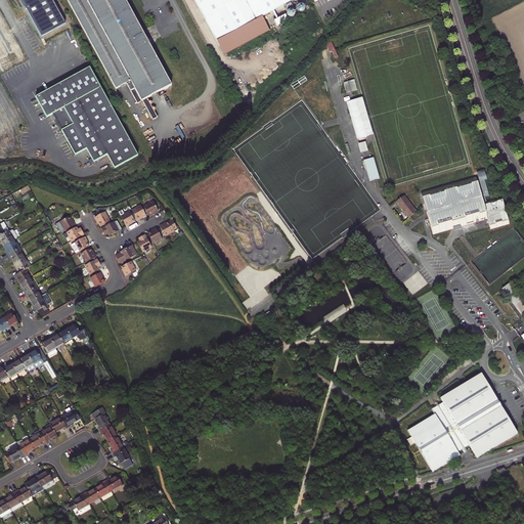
[(67,26),(52,0),(15,0),(20,9),(29,14),(42,40),(67,26)]
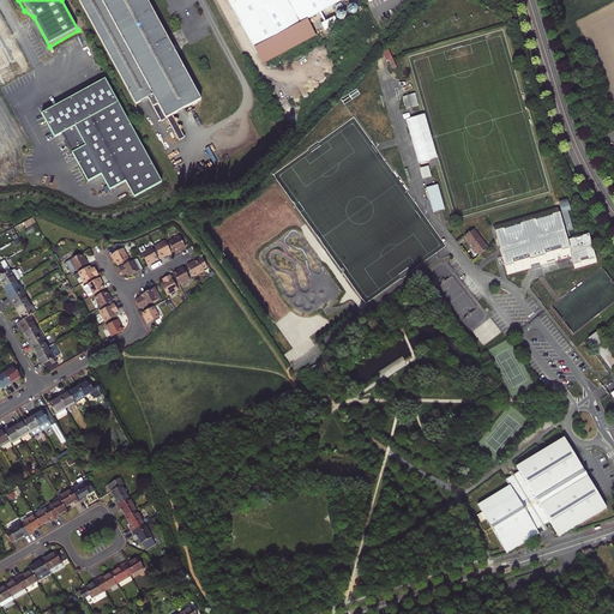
[(78,0),(136,104),(148,97),(161,121),(167,118),(179,140),(184,138),(173,115),(200,100),(146,0),(78,0)]
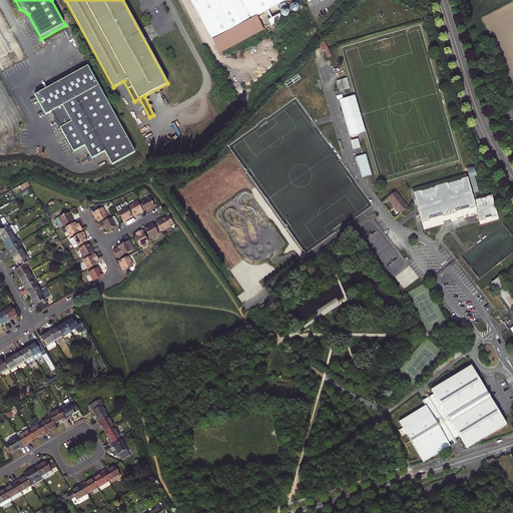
[(238,0),(201,20),(212,40),(286,0),(238,0)]
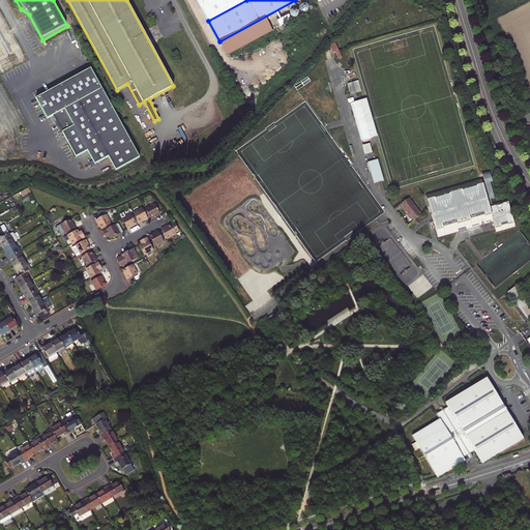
[(91,69),(36,99),(48,119),(53,116),(76,158),(87,152),(94,166),(109,158),(116,172),(140,158),(91,69)]
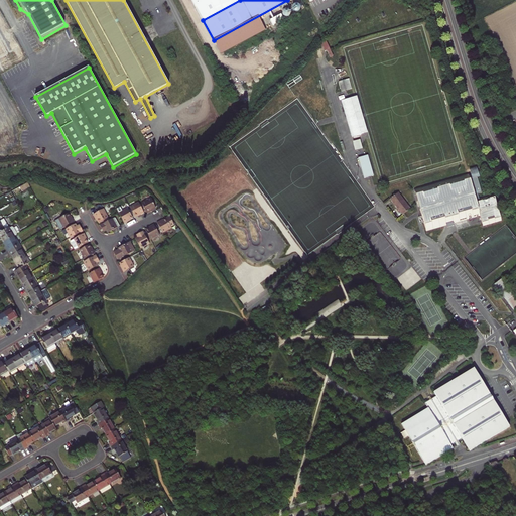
[(344,80),(339,82),(342,92),(347,91),(344,80)]
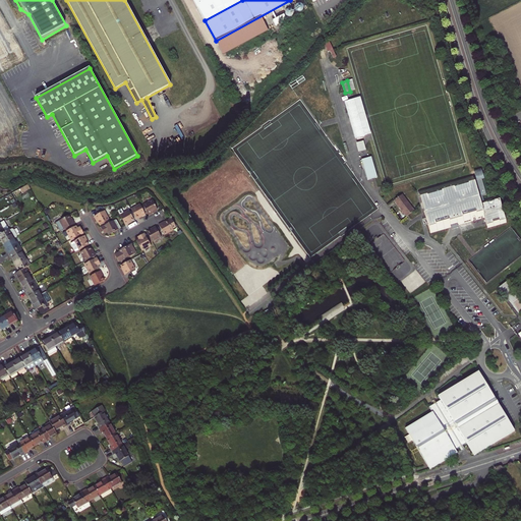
[(360,97),(354,99),(365,136),(371,134),(360,97)]
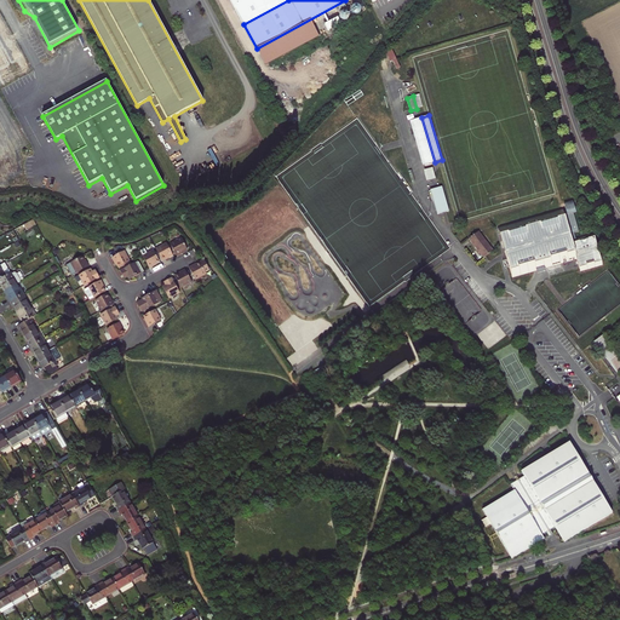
[(435,162),(422,118),(412,120),(425,165),(435,162)]
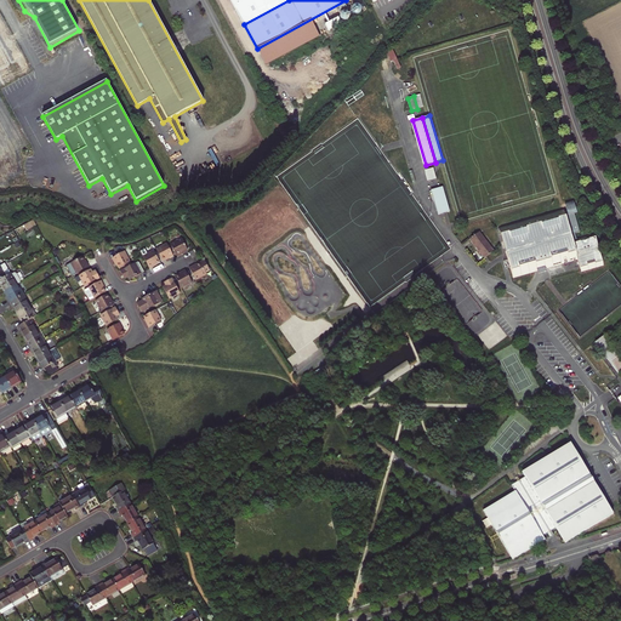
[(426,165),(412,120),(410,121),(423,166),(426,165)]
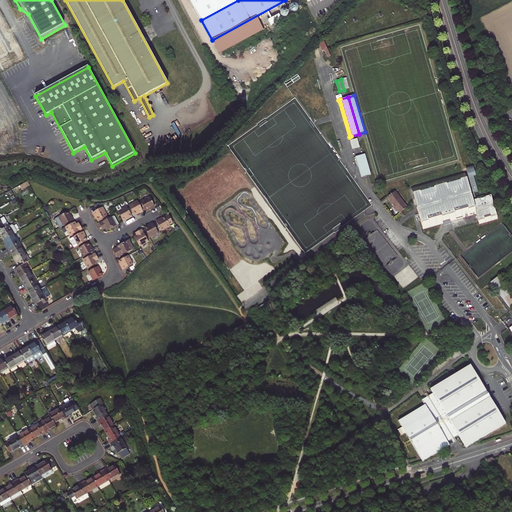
[(355,157),(361,177),(371,174),(365,154),(355,157)]
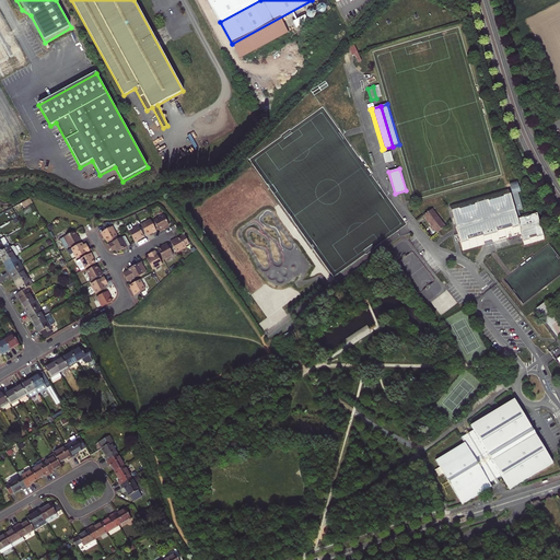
[(509,187),(450,205),(463,251),(485,244),(492,242),(521,233),(525,244),(545,238),(536,209),(520,213),(518,210),(523,209),(518,193),(521,191),(517,182),(510,184),(511,189),(512,190),(510,191),(509,189),(509,187)]
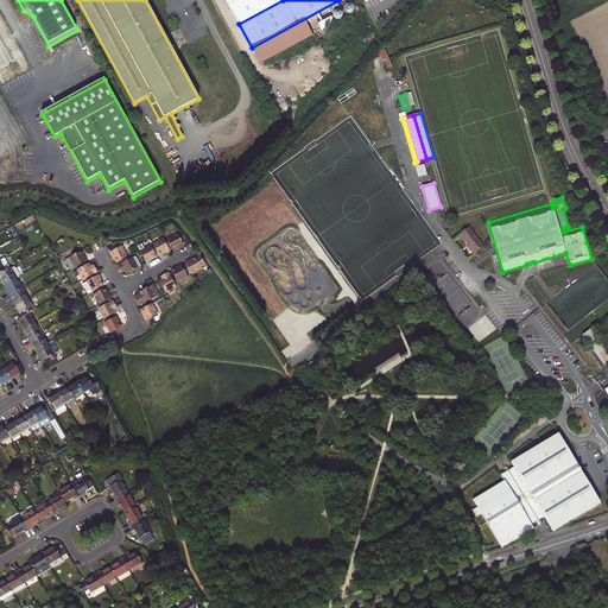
[(460,234),(474,253),(483,246),(469,227),(460,234)]
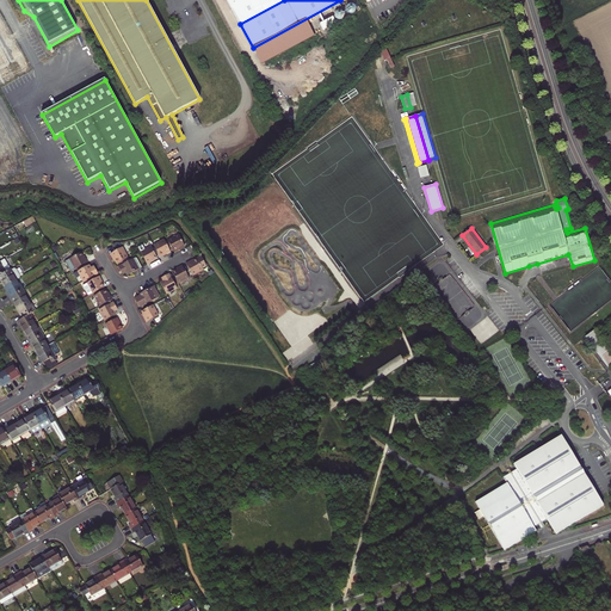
[(178,235),(168,240),(176,252),(185,247),(178,235)]
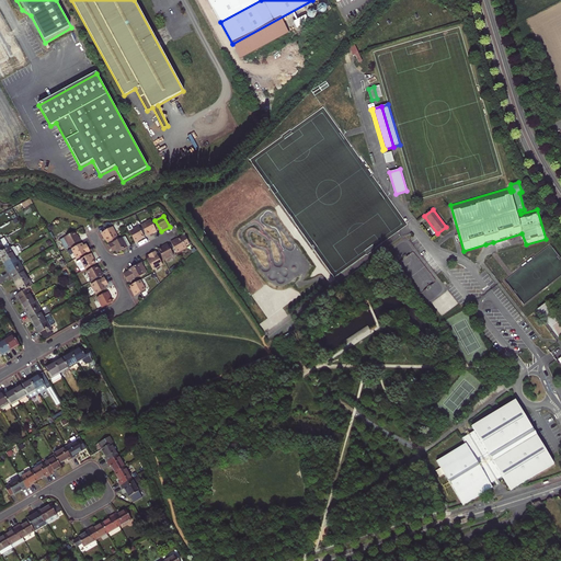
[(150,220),(141,225),(147,236),(157,231),(150,220)]
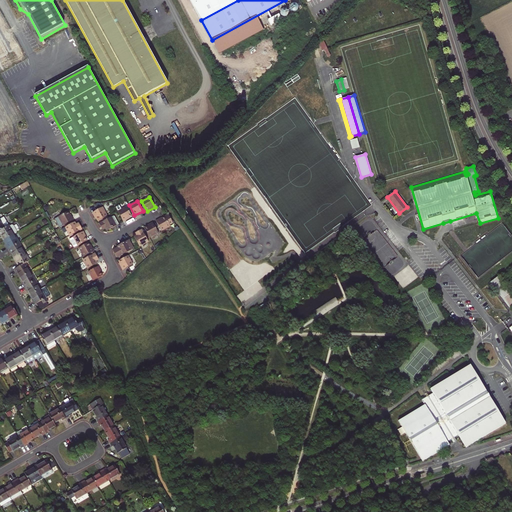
[(95,216),(98,221),(108,216),(103,207),(92,213),(94,216),(95,216)]
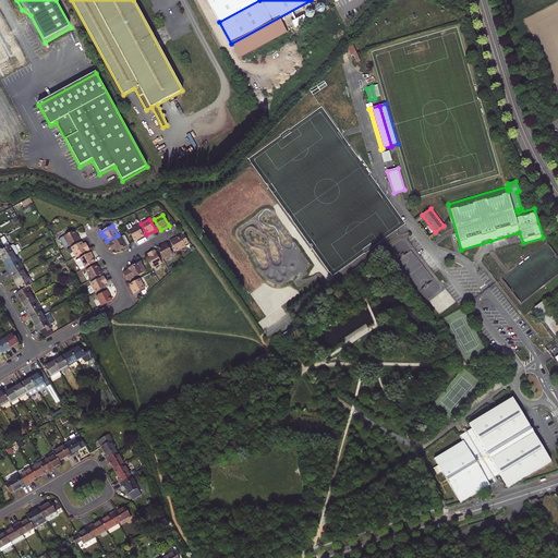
[(137,226),(129,230),(134,242),(143,235),(137,226)]
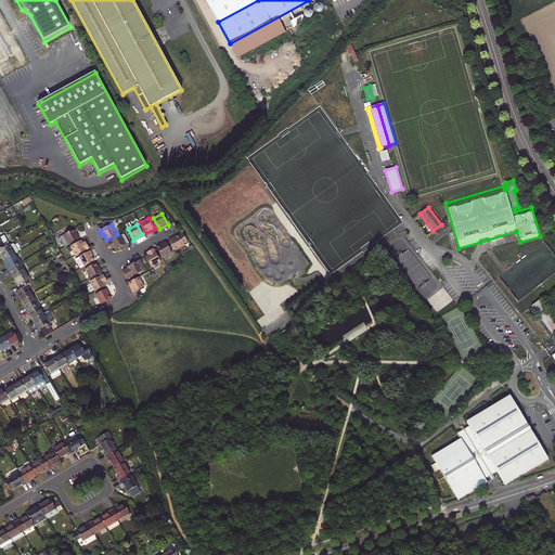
[(64,246),(79,239),(74,229),(59,237),(64,246)]
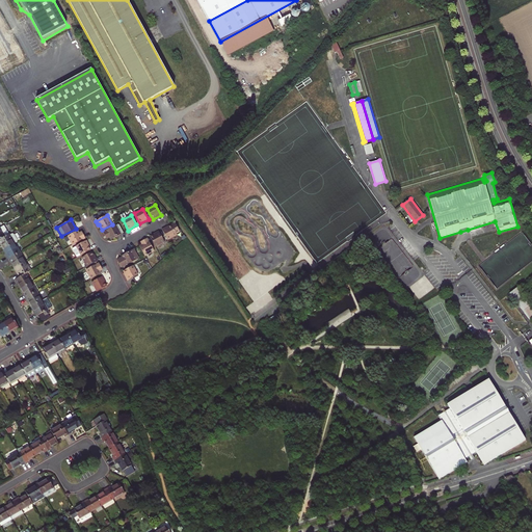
[(166,228),(165,227),(162,229),(168,240),(177,235),(176,234),(180,232),(175,223),(166,228)]
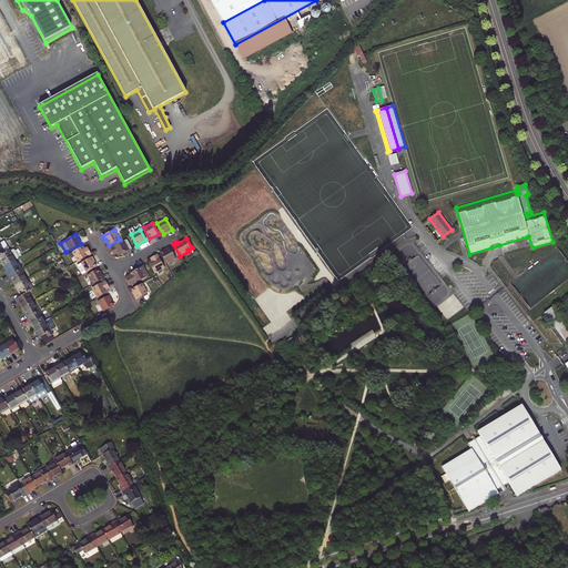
[(118,256),(131,249),(127,240),(110,249),(112,252),(114,251),(117,254),(118,256)]
